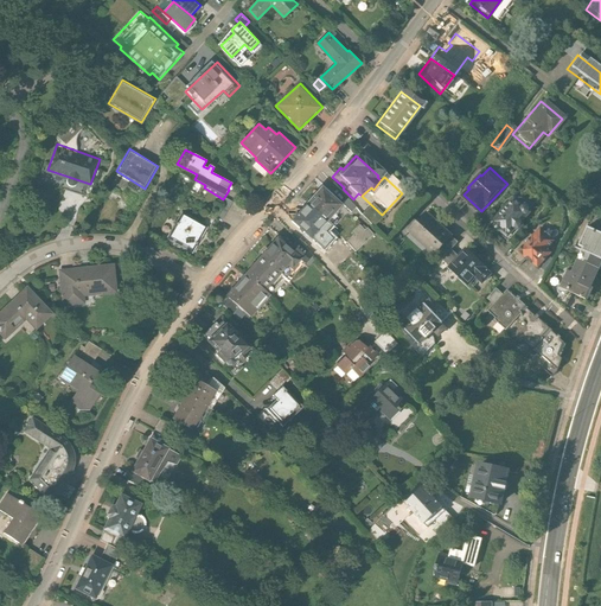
[(315,190),(301,206),(320,224),(336,208),(315,190)]
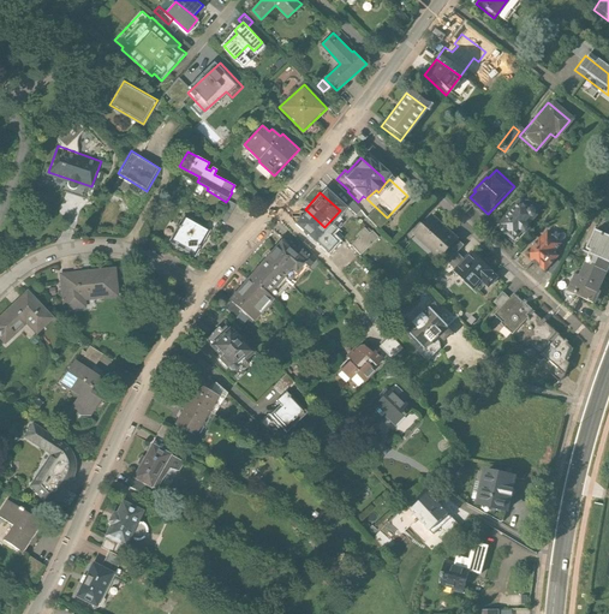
[(237,203),(228,198),(226,202),(218,218),(226,222),(237,203)]
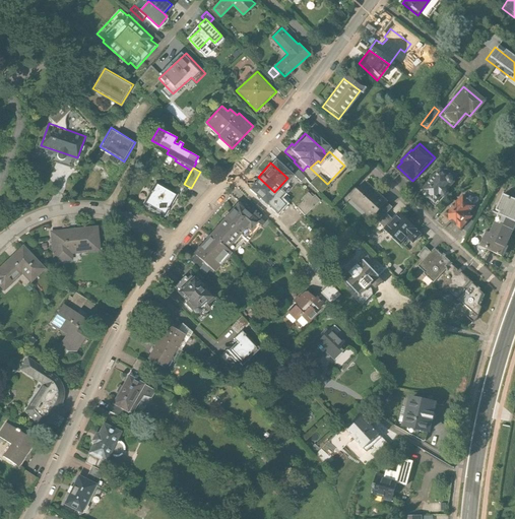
[(442,168),(423,188),(424,190),(424,194),(427,196),(430,196),(436,202),(443,195),(447,195),(449,192),(448,191),(448,187),(447,186),(449,183),(454,183),(456,181),(457,176),(453,173),(449,173),(449,174),(442,168)]
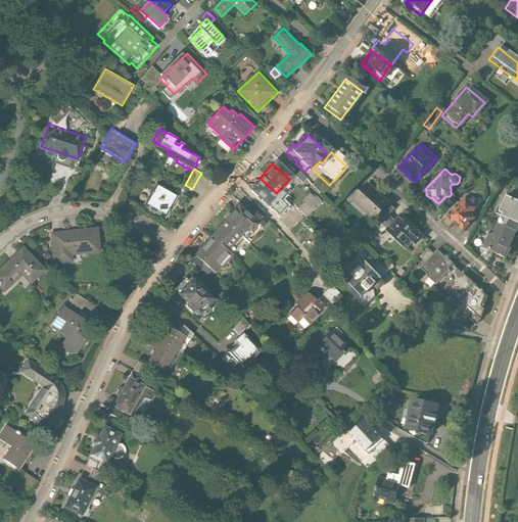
[(293,173),(289,177),(297,184),(300,180),(293,173)]
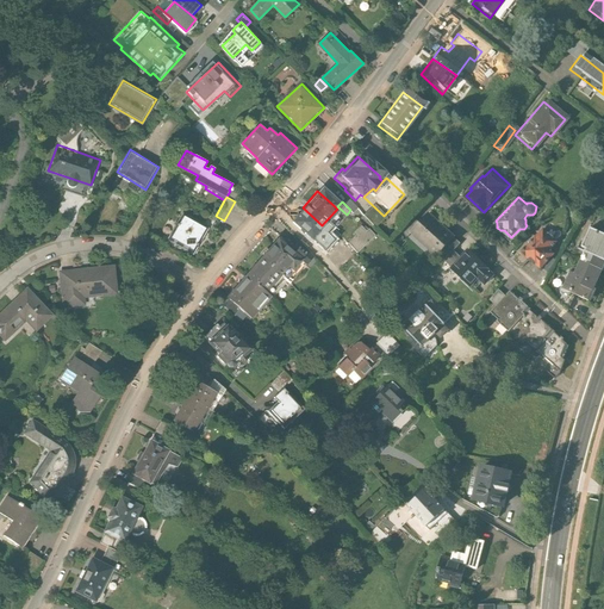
[(368,206),(356,217),(368,230),(380,219),(368,206)]
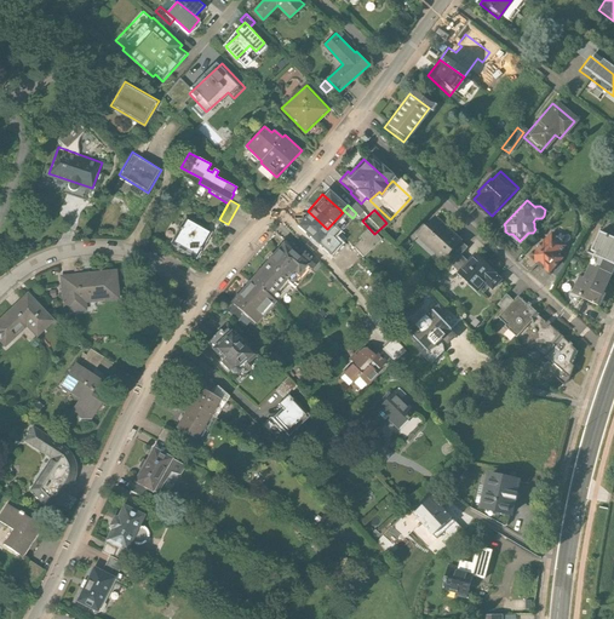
[(313,246),(327,229),(308,211),(292,228),(313,246)]
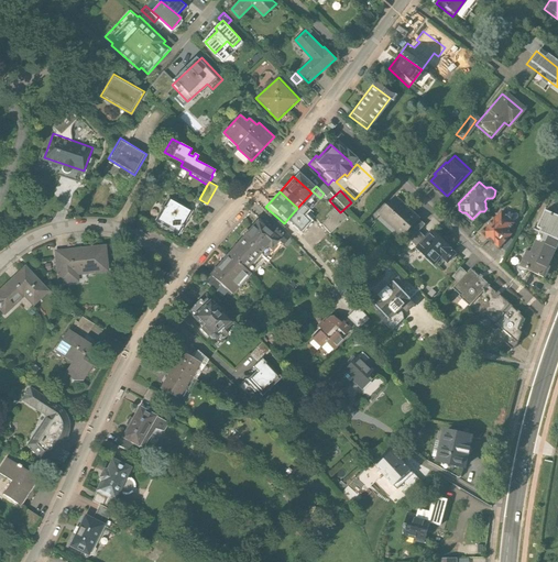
[(171,197),(156,220),(179,233),(193,210),(171,197)]
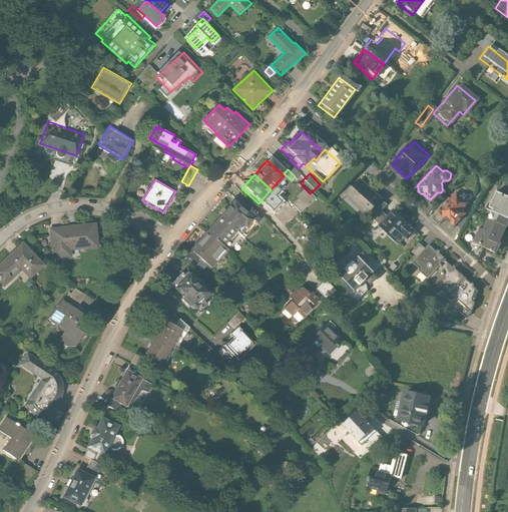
[(378,203),(356,182),(348,191),(341,198),(362,219),(364,217),(378,203)]
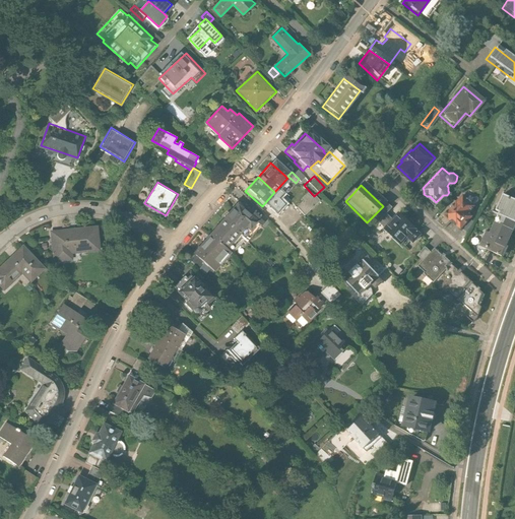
[(342,204),(345,201),(352,194),(348,190),(338,200),(342,204)]
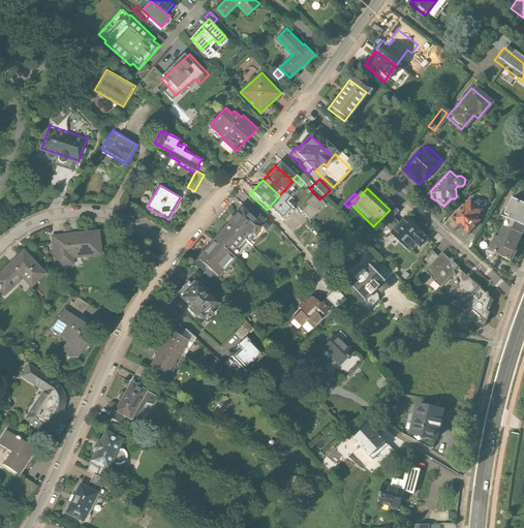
[(486,208),(472,196),(455,217),(470,231),(483,218),(479,215),(486,208)]
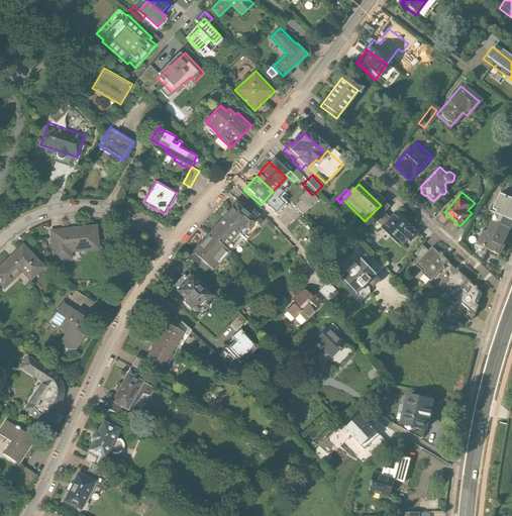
[(502,213),(499,221),(511,227),(511,196),(502,192),(495,206),(492,205),(490,208),(502,213)]
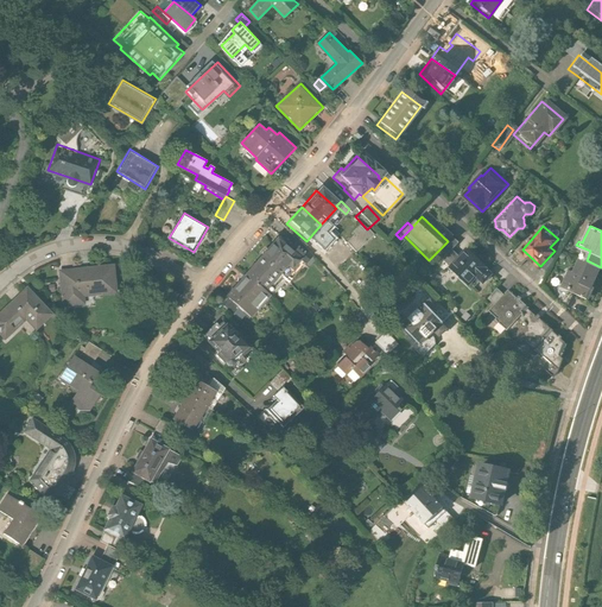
[(359,233),(353,227),(347,233),(349,235),(341,244),(349,253),(367,238),(361,231),(359,233)]
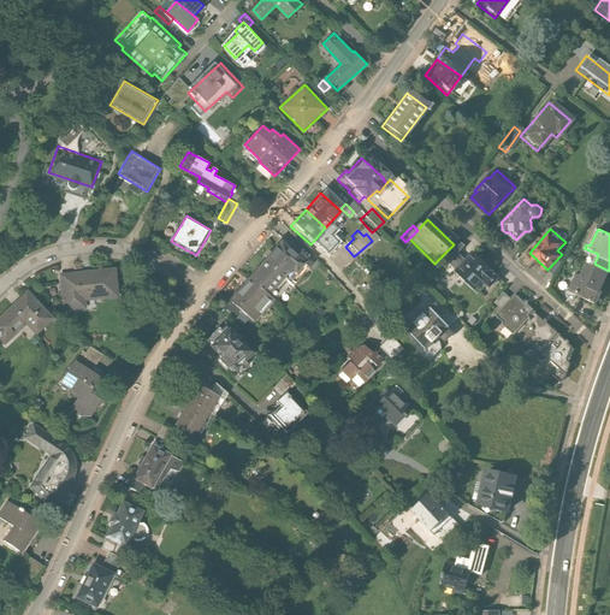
[(437,261),(443,267),(452,256),(460,249),(454,244),(437,261)]
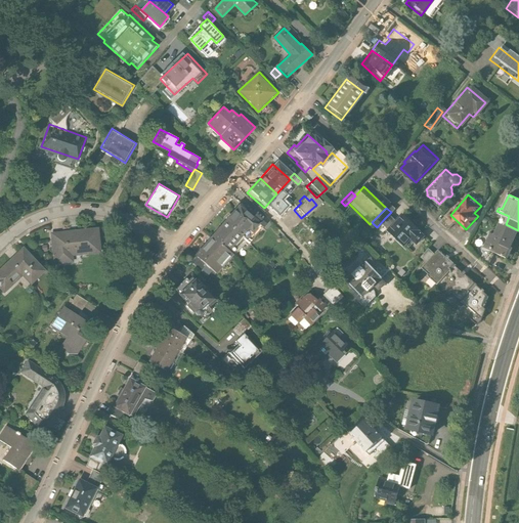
[(235,210),(221,226),(242,243),(255,227),(247,219),(235,210)]
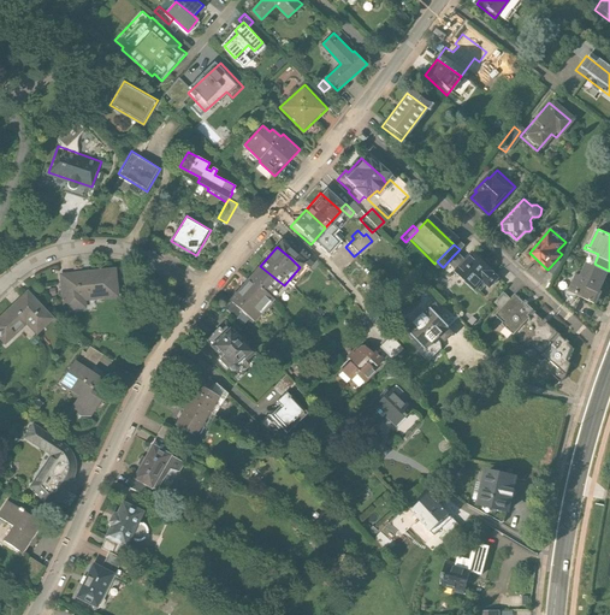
[(474,249),(460,264),(450,275),(471,293),(478,285),(485,293),(493,283),(487,277),(495,270),(474,249)]
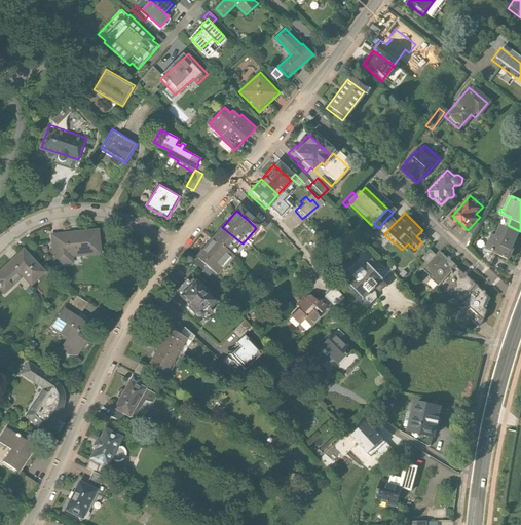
[(253,214),(248,220),(256,228),(261,232),(266,225),(253,214)]
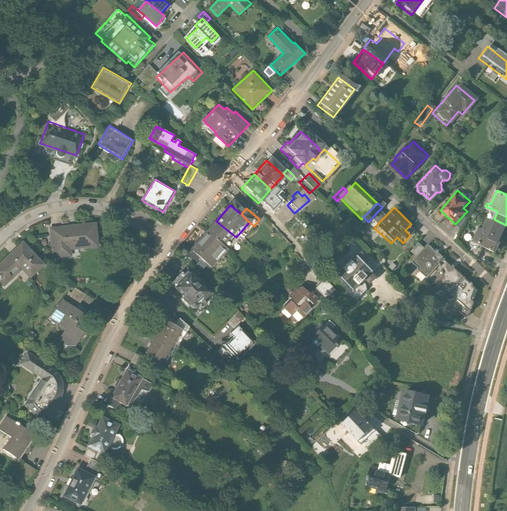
[(368,222),(374,228),(382,219),(376,213),(368,222)]
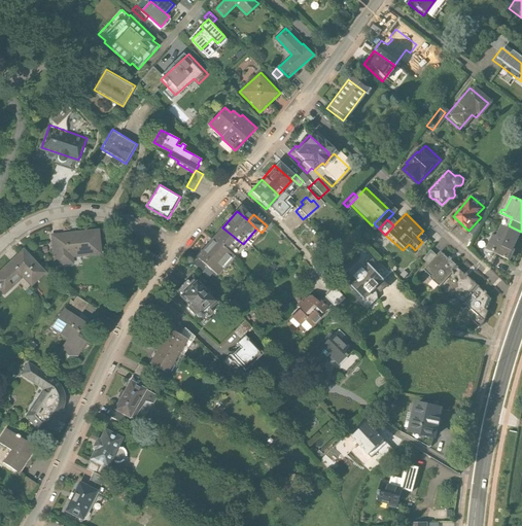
[(516,245),(521,232),(509,225),(502,223),(498,235),(494,233),(487,248),(513,259),(519,246),(516,245)]
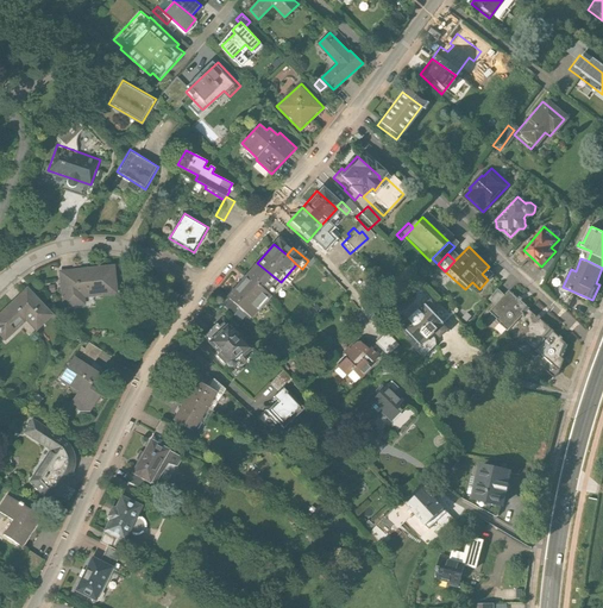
[(257,263),(242,281),(265,301),(281,282),(257,263)]
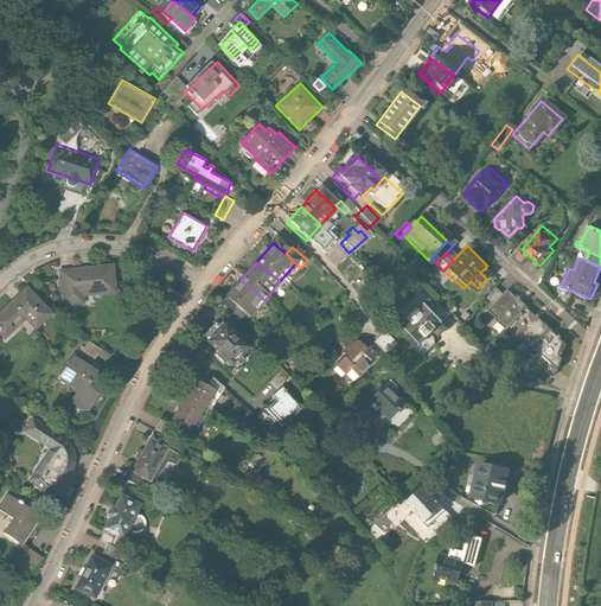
[(114,263),(61,268),(64,304),(85,301),(84,293),(116,291),(114,263)]
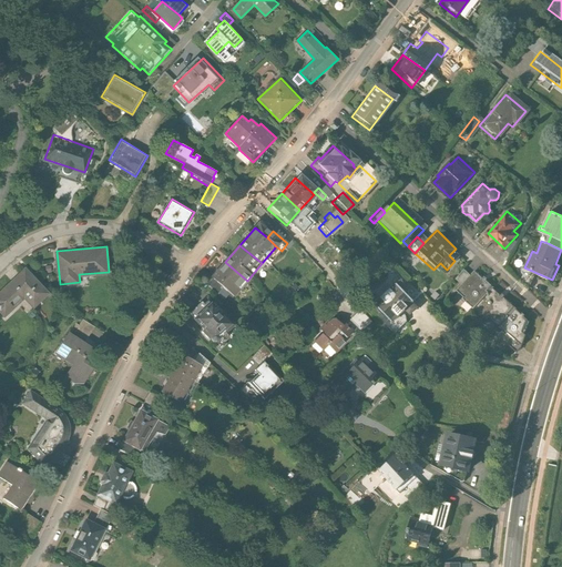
[(385,267),(394,259),(382,246),(374,255),(385,267)]
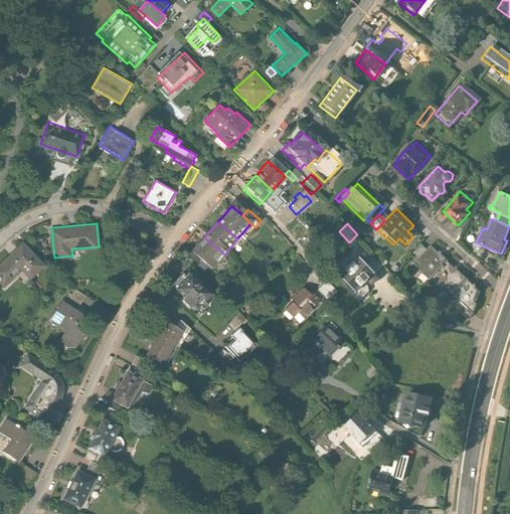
[(208,273),(224,254),(204,237),(189,255),(197,263),(208,273)]
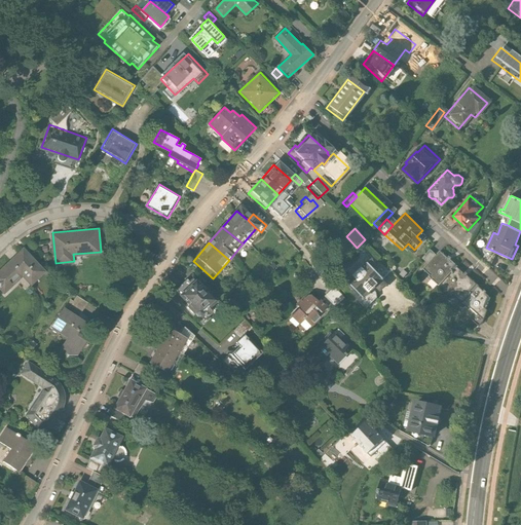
[(46,270),(24,248),(0,269),(0,287),(5,293),(24,274),(32,284),(46,270)]
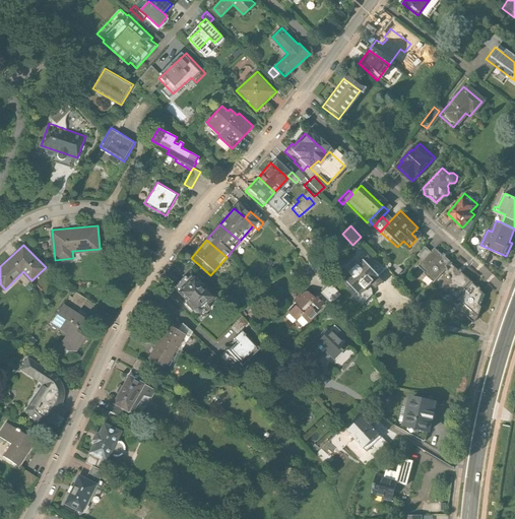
[(417,262),(413,267),(420,273),(419,274),(429,283),(446,265),(447,264),(440,258),(441,257),(438,255),(437,256),(429,250),(426,254),(420,248),(412,256),(417,262)]
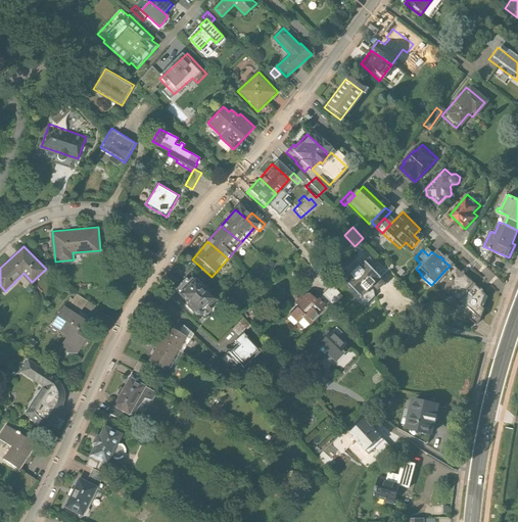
[(195,273),(200,267),(192,259),(186,266),(195,273)]
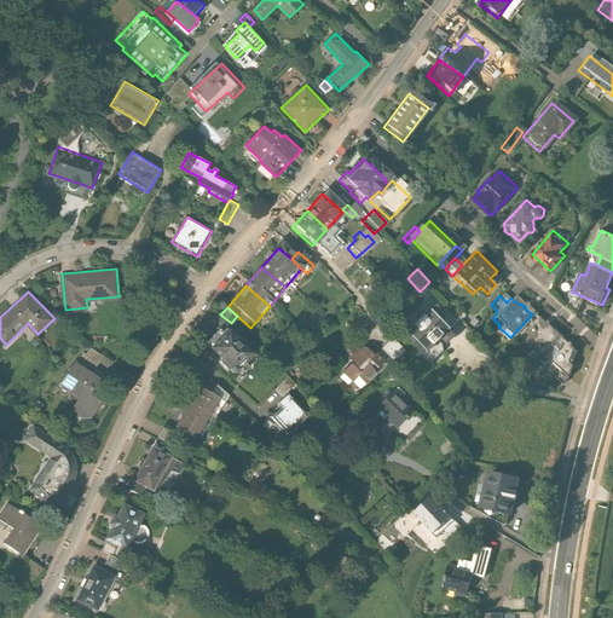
[(434,307),(411,330),(431,351),(444,336),(449,341),(456,334),(451,329),(454,328),(434,307)]
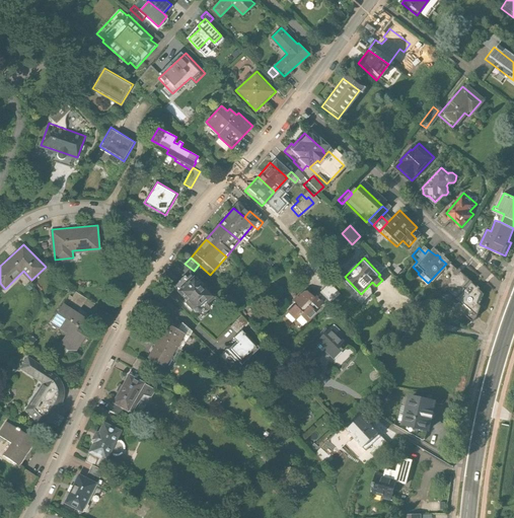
[(452,271),(445,265),(428,283),(434,289),(435,289),(440,293),(442,291),(451,300),(466,284),(466,283),(455,273),(456,272),(454,269),(452,271)]
